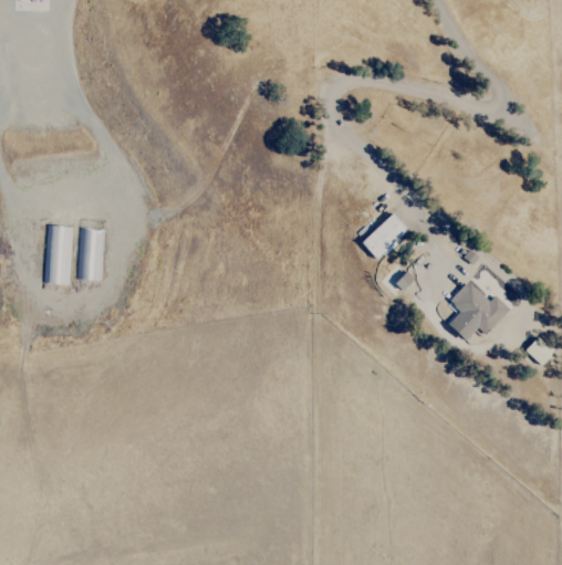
[(362,242),(377,259),(409,230),(393,212),(362,242)]
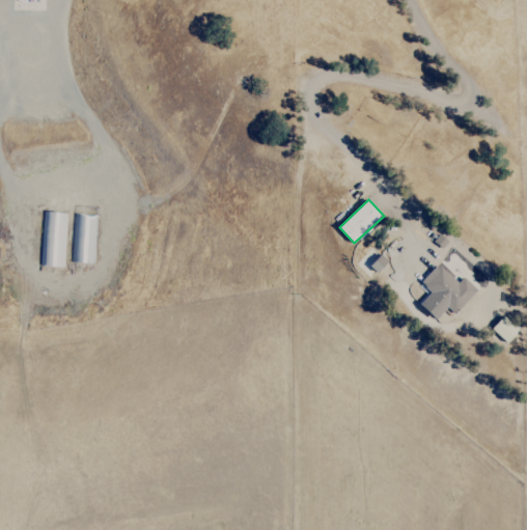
[(45,234),(44,266),(67,267),(68,213),(50,212),(50,234),(45,234)]
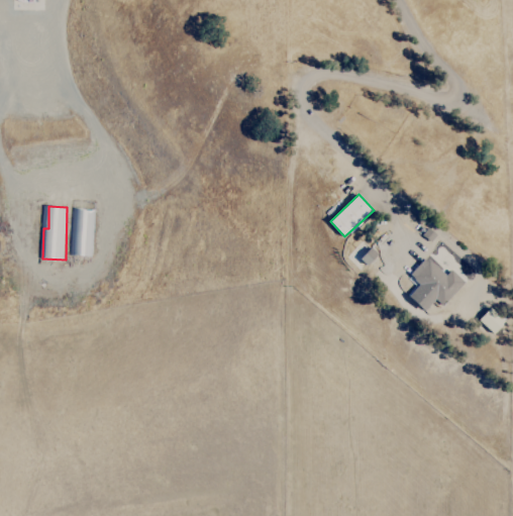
[(94,256),(96,209),(76,208),(74,255),(94,256)]
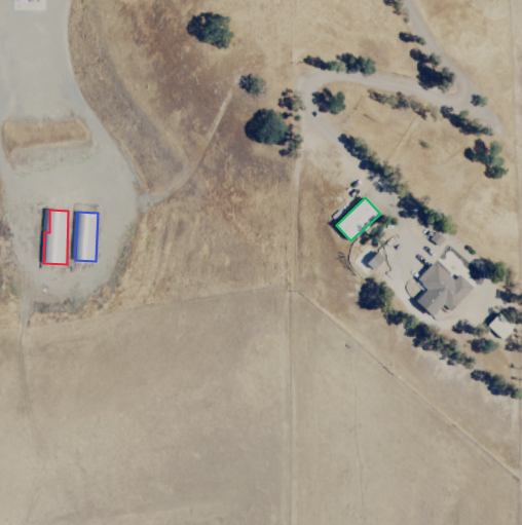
[(367,263),(374,270),(386,258),(378,251),(367,263)]
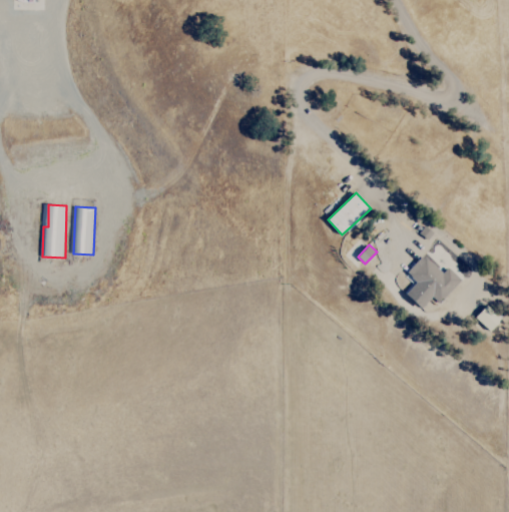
[(422,308),(433,296),(440,303),(462,280),(449,268),(444,273),(425,256),(407,275),(416,283),(406,294),(422,308)]
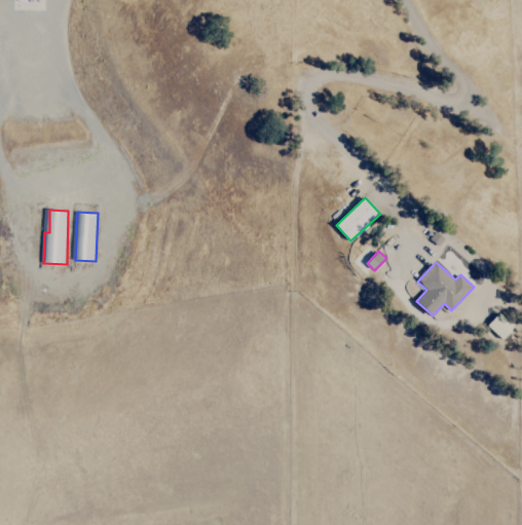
[(504,339),(514,328),(499,313),(488,325),(504,339)]
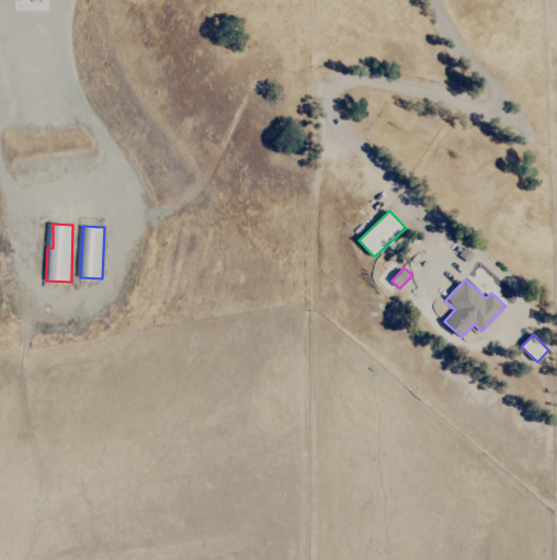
All buildings are outlined.
